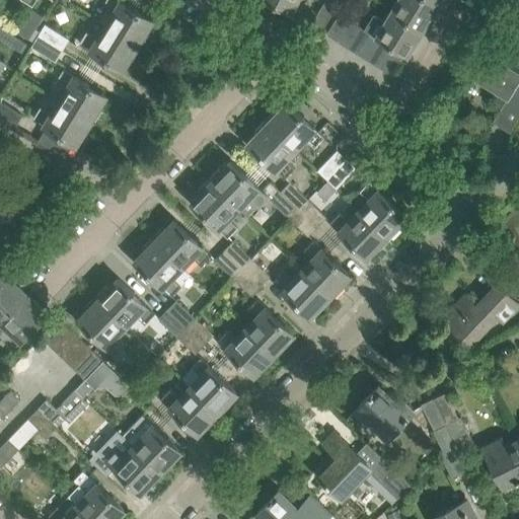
[(148,33),(145,31),(152,19),(121,0),(105,0),(102,5),(115,12),(106,24),(141,46),(148,33)]
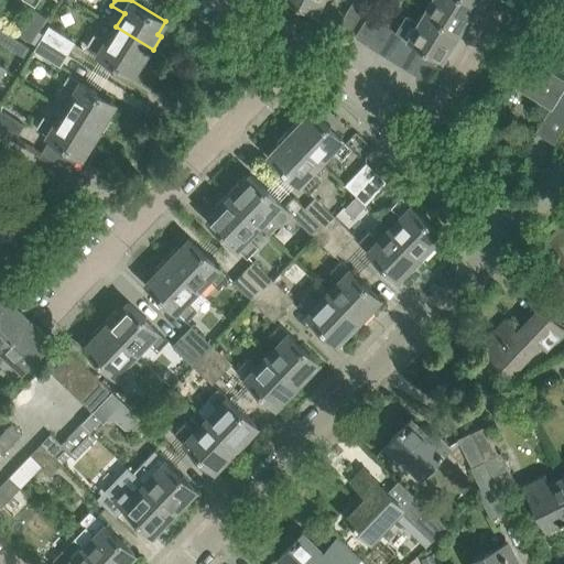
[(291,0),(317,14),(318,13),(317,12),(323,0),(291,0)]
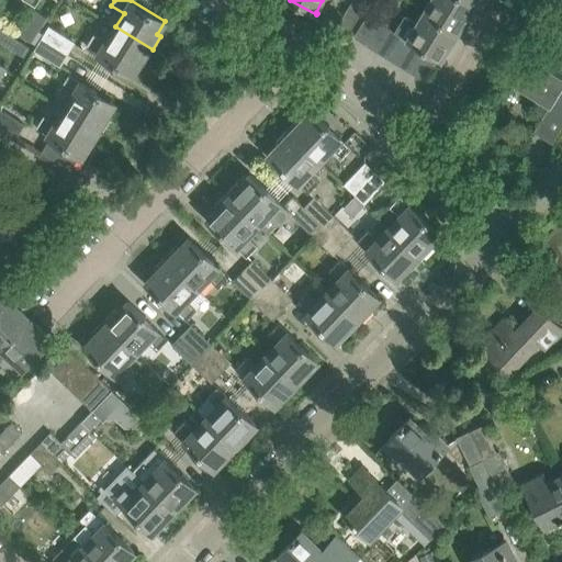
[(348,33),(366,4),(358,0),(351,0),(336,25),(347,32),(348,33)]
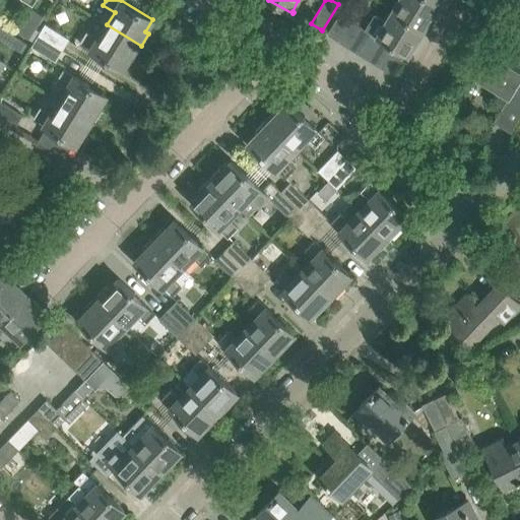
[(440,6),(441,5),(432,0),(395,0),(390,9),(424,30),(425,31),(426,29),(425,28),(439,5),(440,6)]
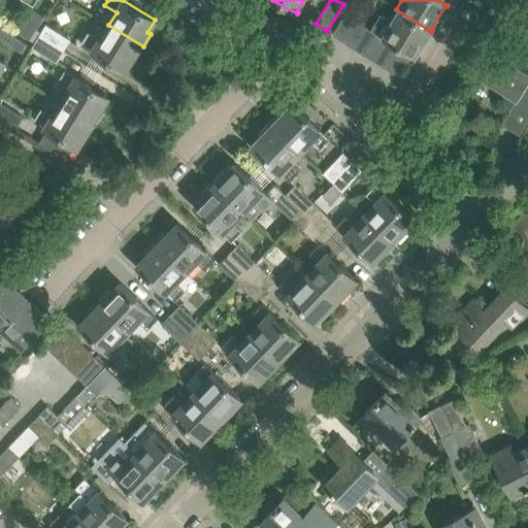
[(31,7),(18,30),(30,38),(36,28),(43,15),(31,7)]
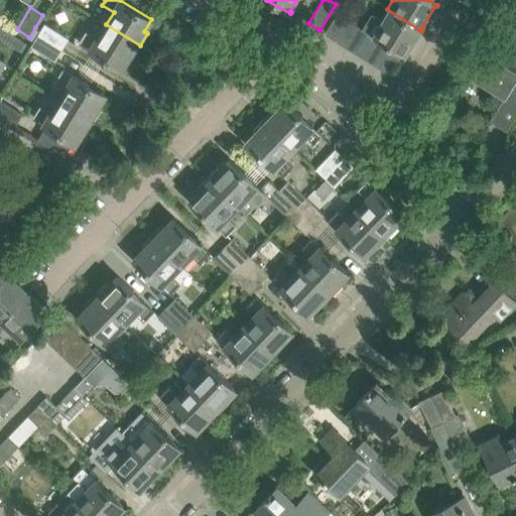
[(372,13),(363,28),(368,31),(371,33),(371,34),(378,38),(388,44),(400,52),(405,55),(406,54),(405,53),(420,30),(387,9),(381,18),(372,13)]
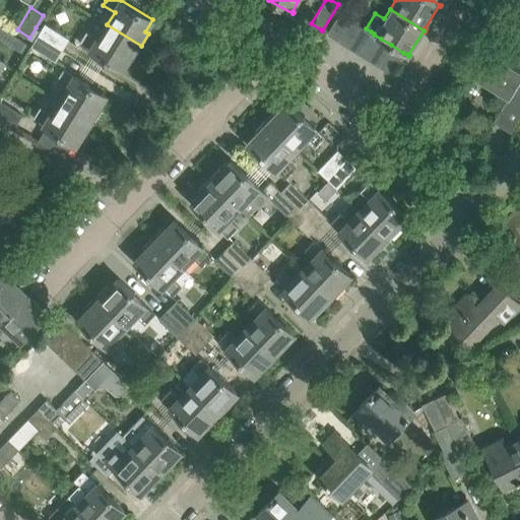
[(350,19),(340,13),(327,34),(337,40),(350,19)]
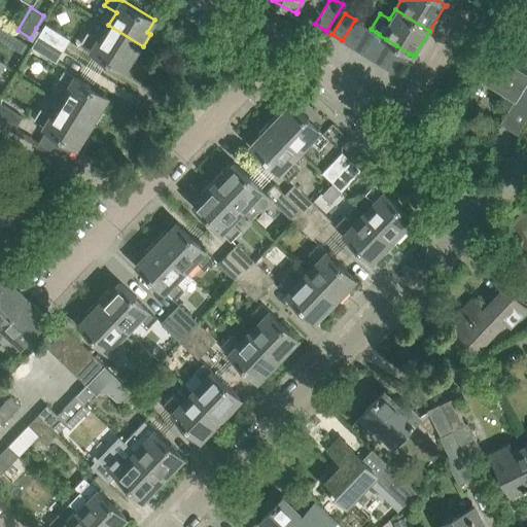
[(365,26),(355,20),(342,40),(352,46),(365,26)]
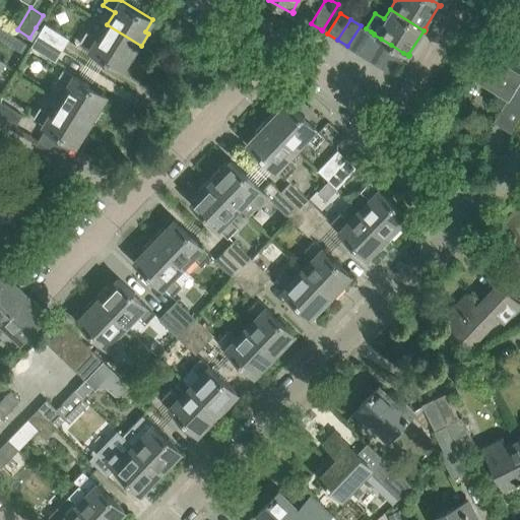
[(0,24),(0,39),(6,43),(12,33),(0,24)]
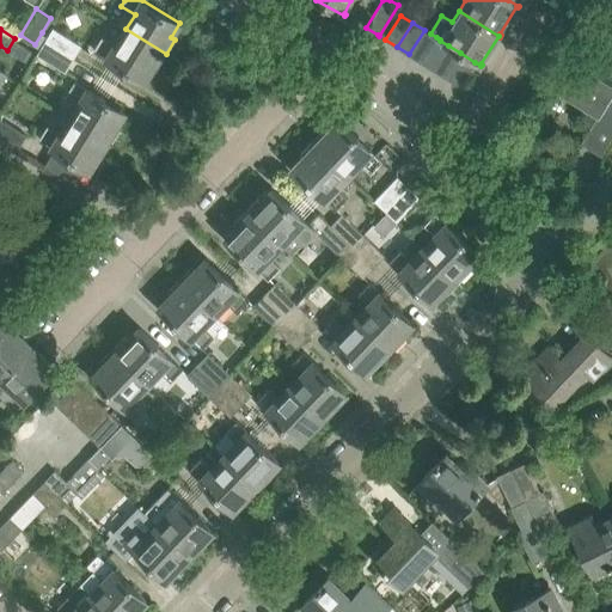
[(48,37),(46,41),(74,59),(81,47),(81,46),(54,29),(48,37)]
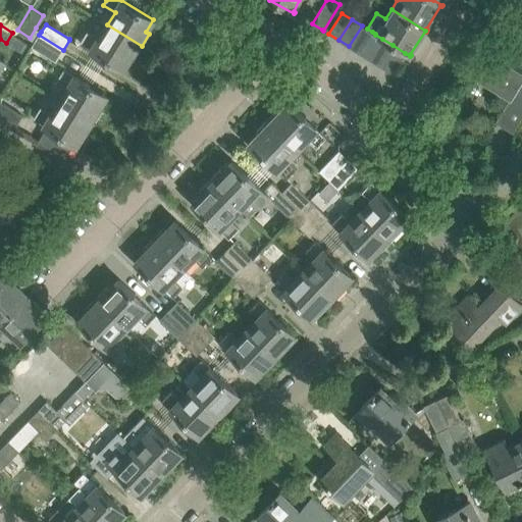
[(81,42),(123,68),(131,56),(134,59),(142,46),(107,24),(99,38),(88,31),(81,42)]
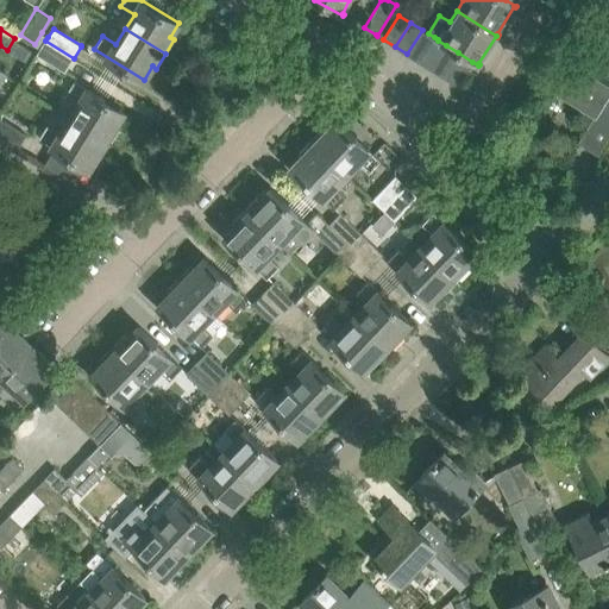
[(419,62),(434,37),(428,33),(422,30),(407,54),(419,62)]
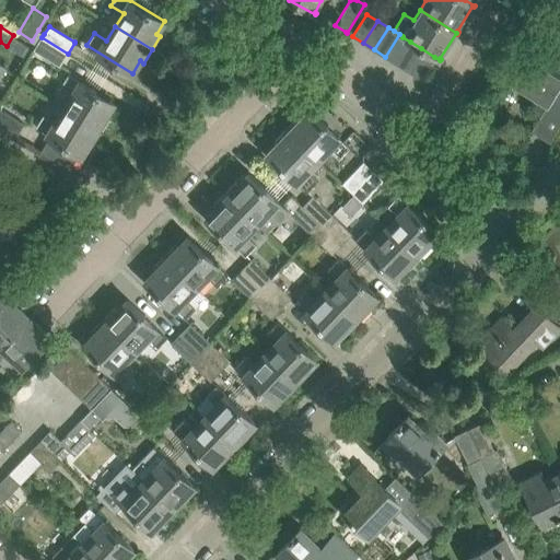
[(385,57),(396,63),(410,42),(403,37),(403,36),(399,34),(385,57)]
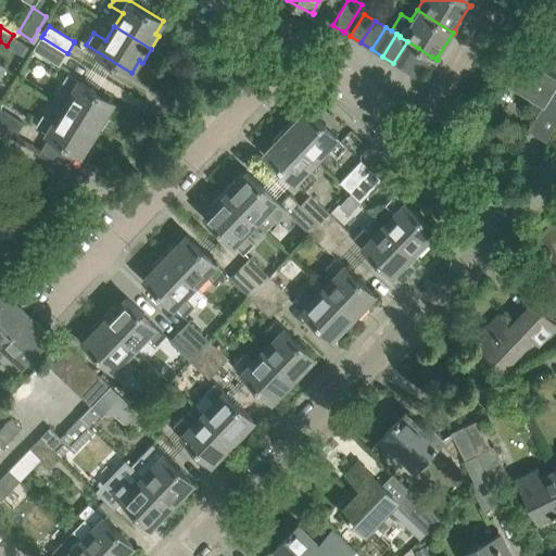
[(37,43),(34,49),(60,65),(61,63),(67,53),(41,37),(37,43)]
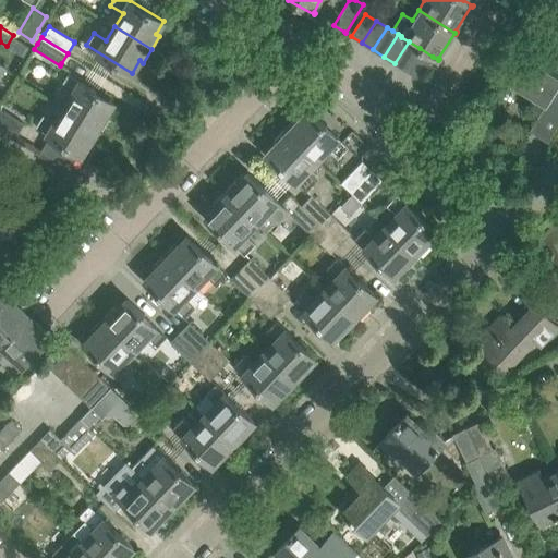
[(395,63),(405,70),(420,48),(409,41),(395,63)]
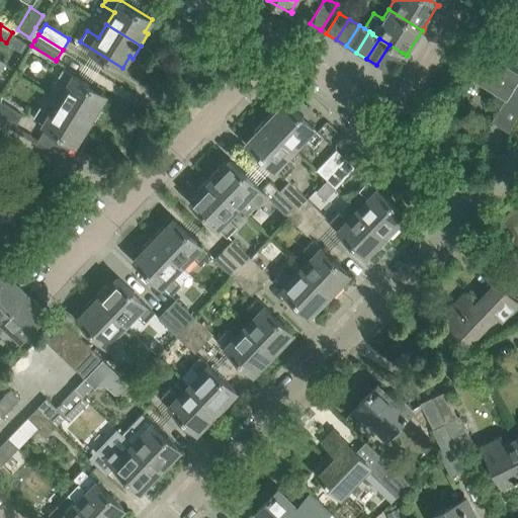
[(402,53),(390,45),(376,65),(390,73),(402,53)]
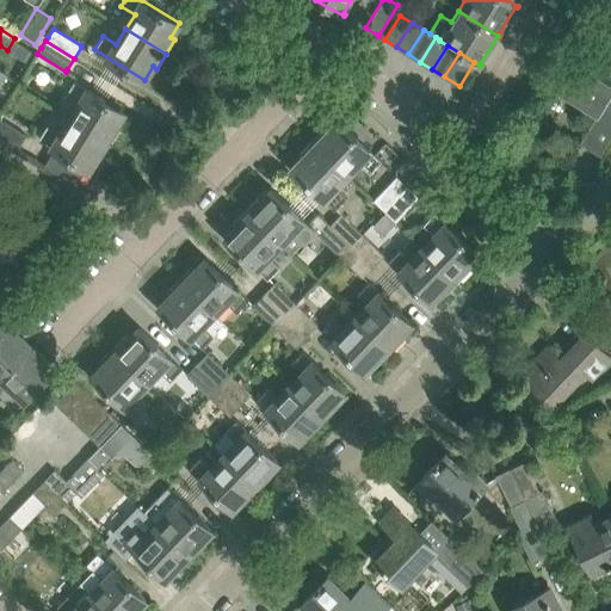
[(610,81),(578,61),(560,91),(603,118),(586,147),(598,154),(600,155),(610,136),(610,81)]
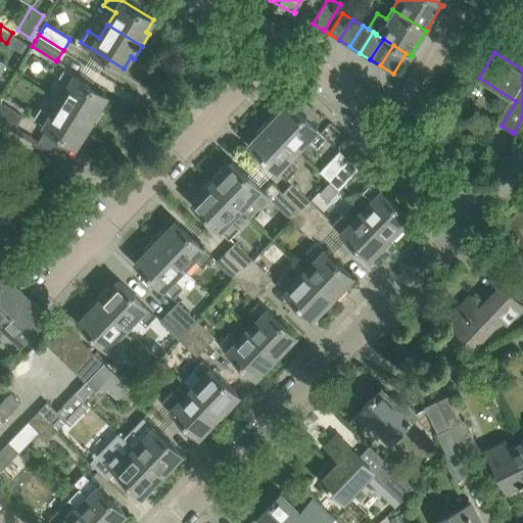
[(63,69),(56,81),(68,89),(60,101),(95,123),(102,110),(99,108),(106,96),(63,69)]
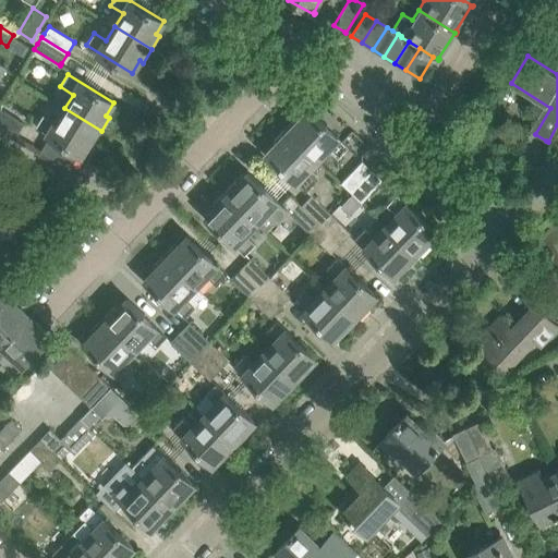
[(24,123),(0,108),(0,124),(16,135),(24,123)]
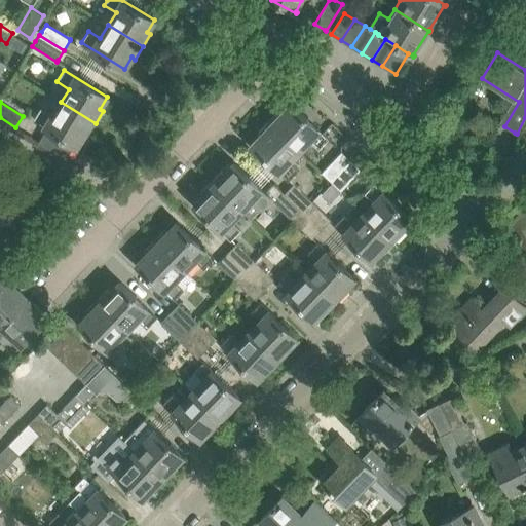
[(41,107),(34,119),(77,146),(84,134),(87,136),(96,123),(61,102),(52,114),(41,107)]
